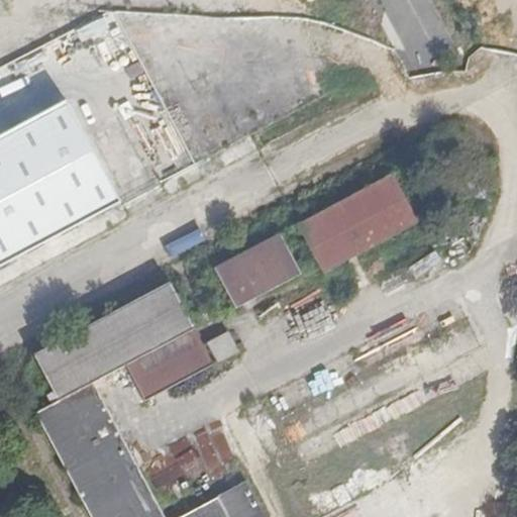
[(136,136),(154,179),(192,163),(147,64),(135,59),(115,14),(0,64),(0,118),(18,125),(40,115),(35,130),(55,137),(69,97),(95,85),(102,102),(112,105),(124,132),(136,136)]
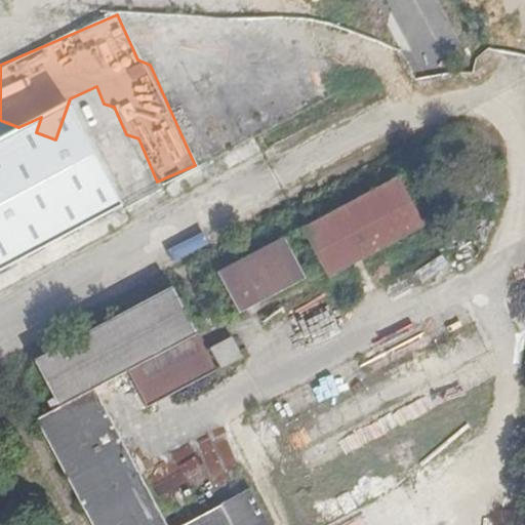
[(328,278),(425,227),(398,177),(301,229),(328,278)]
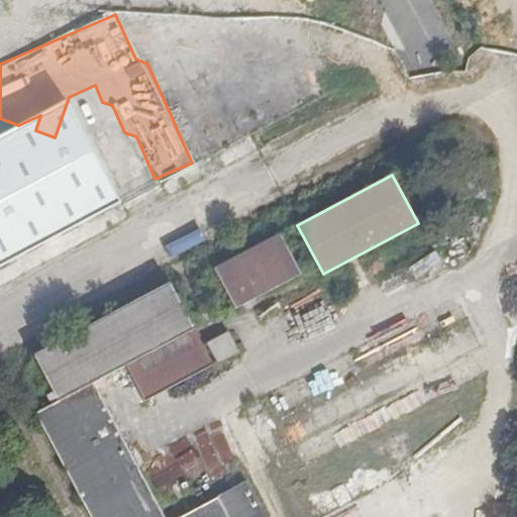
[(300,273),(279,235),(215,270),(235,308),(300,273)]
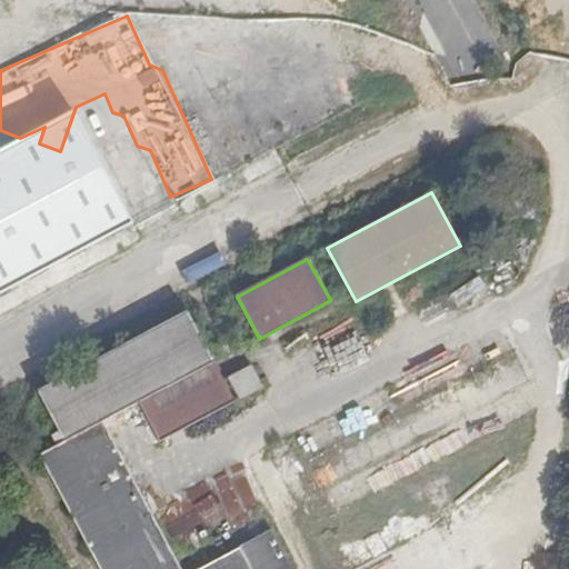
[(138,402),(212,363),(186,313),(38,391),(66,443),(41,457),(101,568),(289,568),(269,531),(197,568),(179,568),(103,430),(127,418),(125,410),(138,402)]
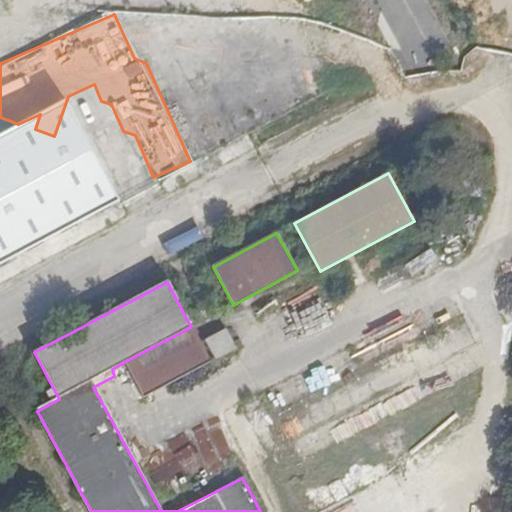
[(191,327),(124,362),(143,397),(210,362),(191,327)]
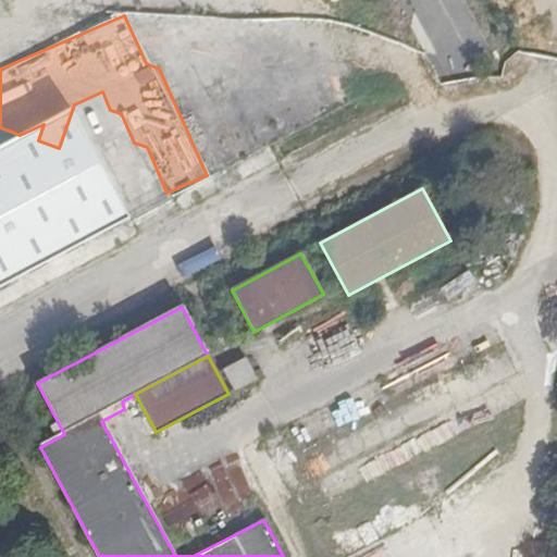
[(258,379),(246,358),(223,370),(234,391),(258,379)]
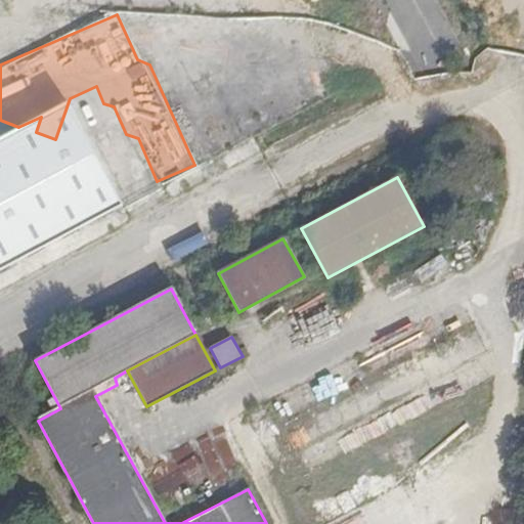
[(161,454),(166,466),(149,472),(159,496),(220,473),(206,436),(161,454)]
